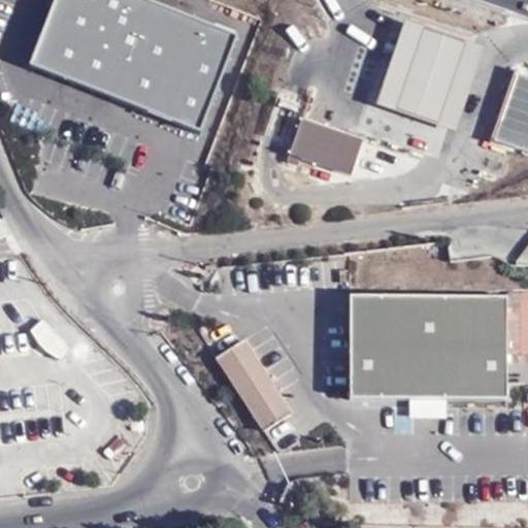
[(141,108),(192,128),(233,33),(149,0),(50,0),(23,62),(141,108)]
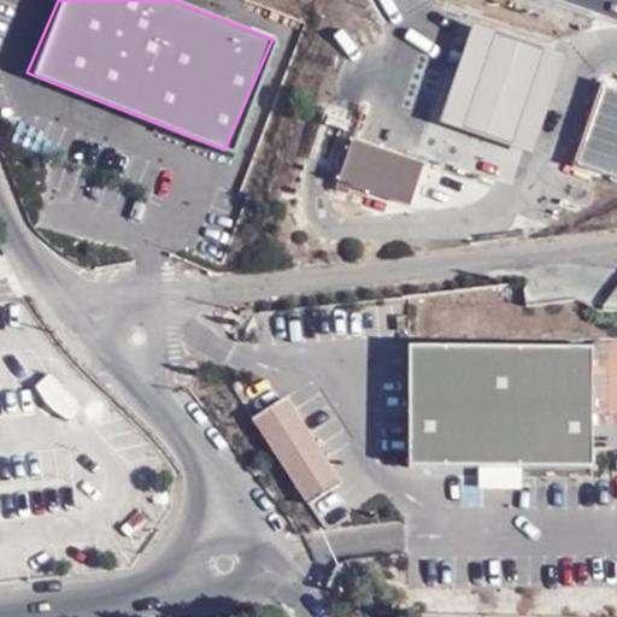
[(568,52),(476,19),(463,58),(440,122),(532,154),(557,82),(568,52)]
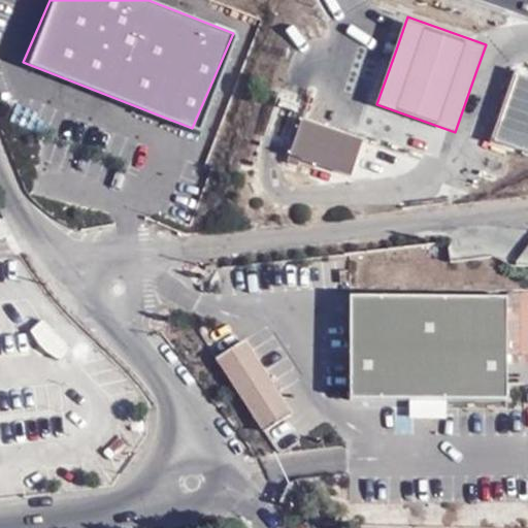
[(527,145),(527,65),(519,63),(495,133),(527,145)]
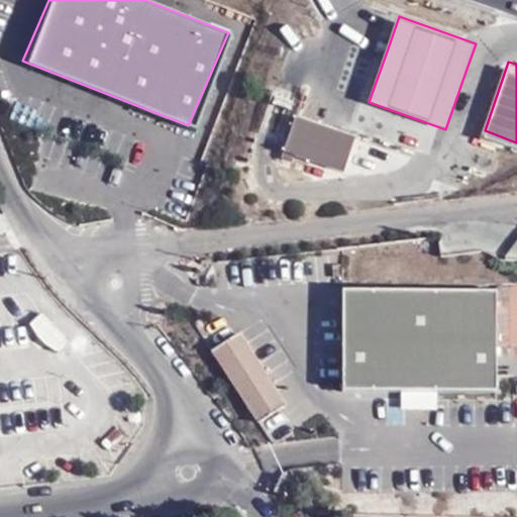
[(296,149),(342,167),(354,129),(296,109),(281,154),(292,159),(296,149)]
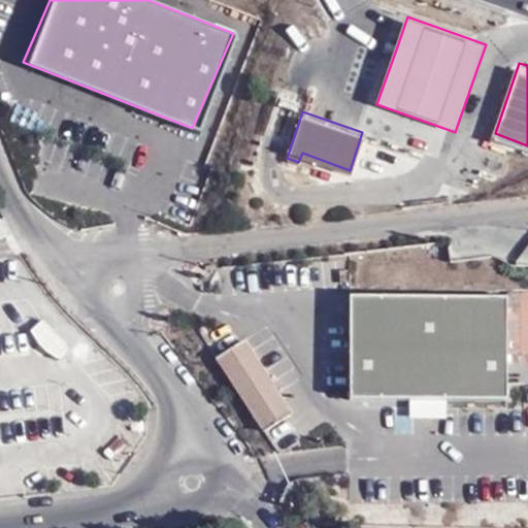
[(506,402),(506,299),(351,299),(351,402),(506,402)]
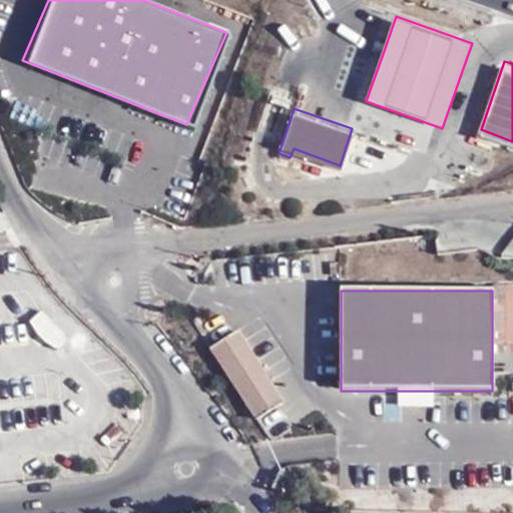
[(30,319),(58,347),(71,333),(44,307),(30,319)]
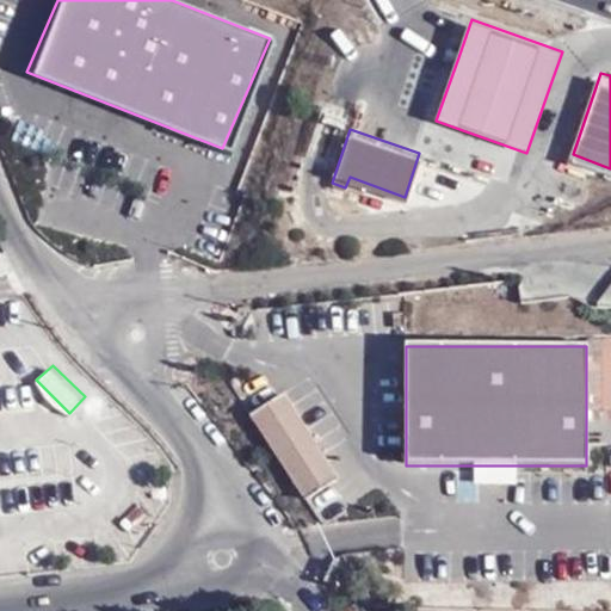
[(282,395),(251,415),(307,503),(337,483),(344,494),(356,488),(326,440),(315,448),(282,395)]
